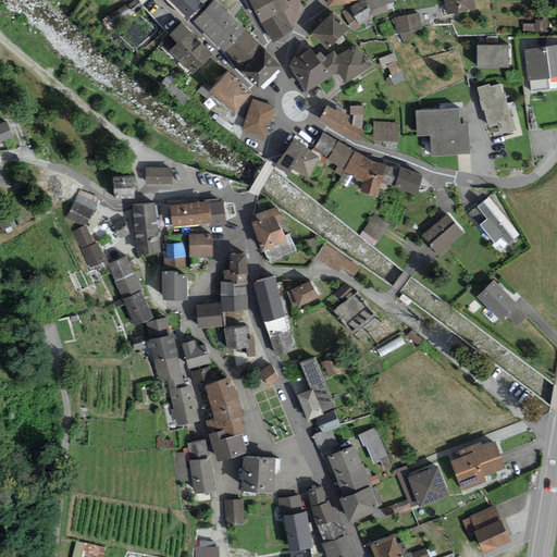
[(169,0),(187,19),(206,0),(169,0)]
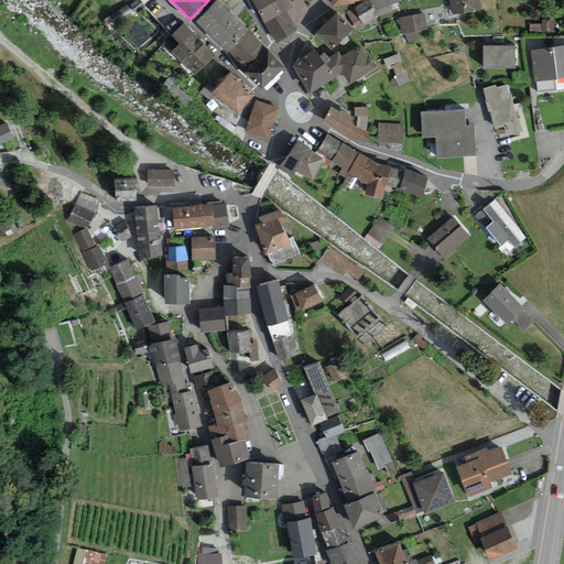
[(266,44),(220,0),(215,0),(197,18),(245,64),(266,44)]
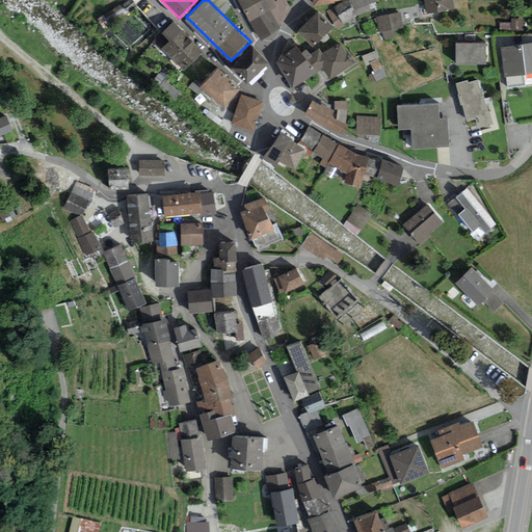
[(274,0),(239,0),(261,41),(280,25),(290,8),(285,0),(275,0),(275,1),(274,0)]
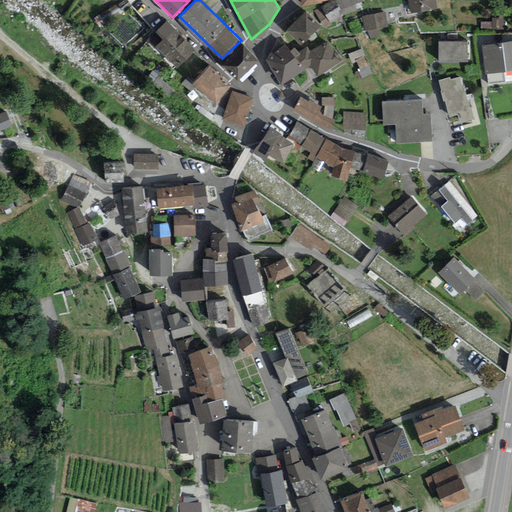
[(332,0),(314,12),(326,27),(342,15),(357,10),(355,4),(364,0),(332,0)]
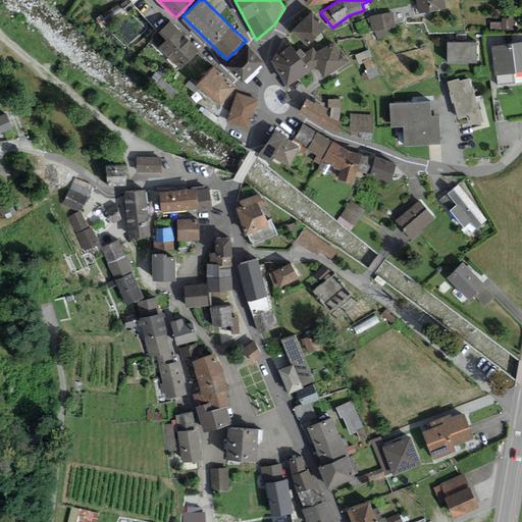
[(418,0),(421,12),(447,7),(446,0),(418,0)]
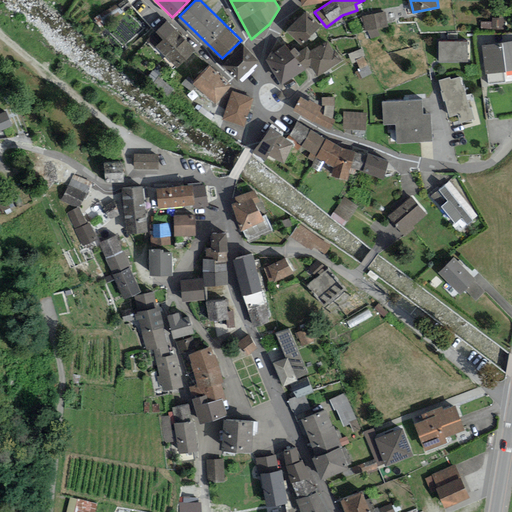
[(321,24),(305,10),(286,29),(301,43),(321,24)]
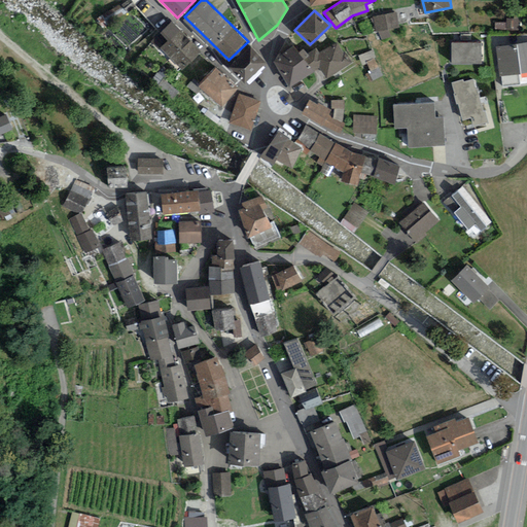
[(396,11),(372,16),(375,31),(379,30),(382,39),(391,36),(388,29),(399,27),(396,11)]
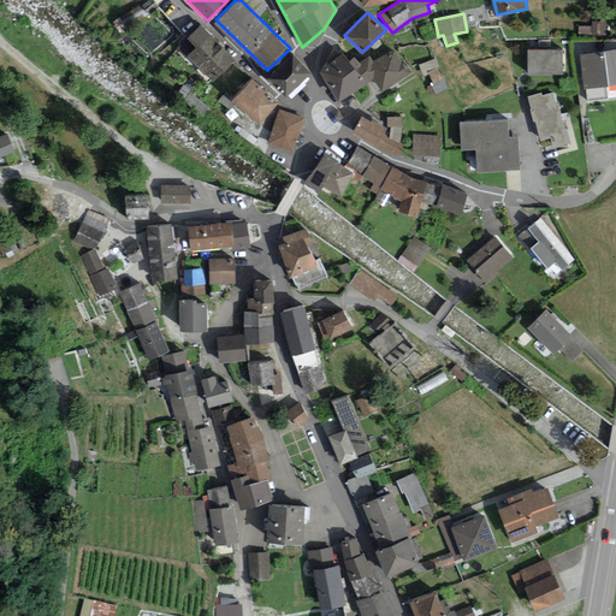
[(592,27),(578,27),(578,35),(606,36),(606,22),(592,21),(592,27)]
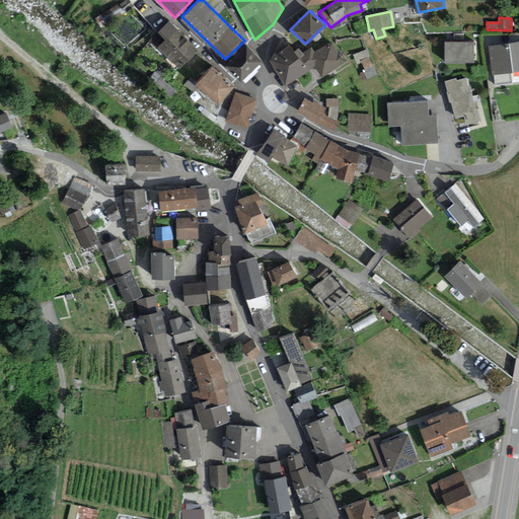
[(200,49),(170,18),(147,41),(156,50),(158,47),(179,69),(200,49)]
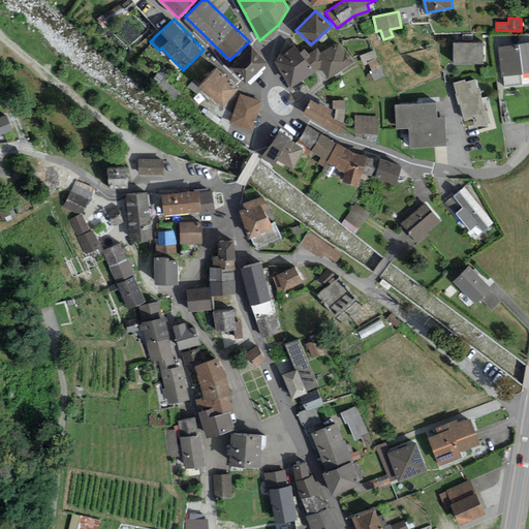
[(528,34),(518,35),(518,42),(528,41),(528,34)]
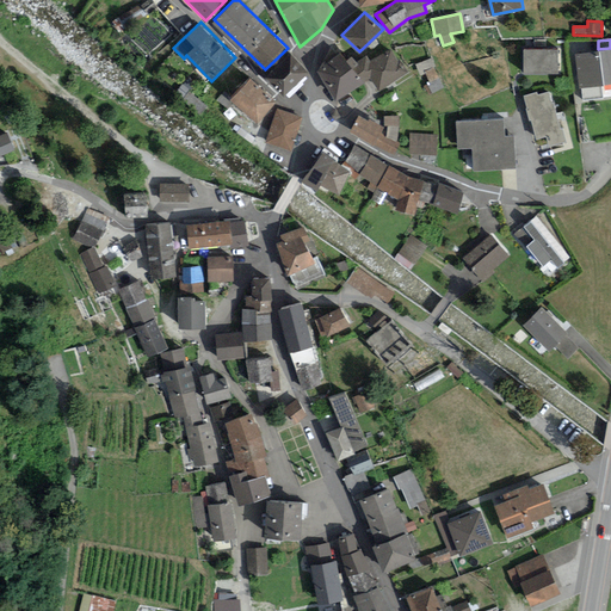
[(340,51),(319,71),(335,98),(369,78),(378,92),(408,69),(401,59),(397,59),(392,48),(370,59),(366,54),(352,65),(340,51)]
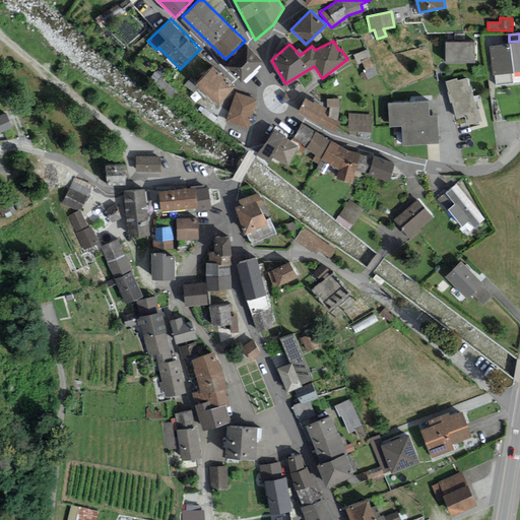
[(475,41),(445,41),(445,61),(475,61),(475,41)]
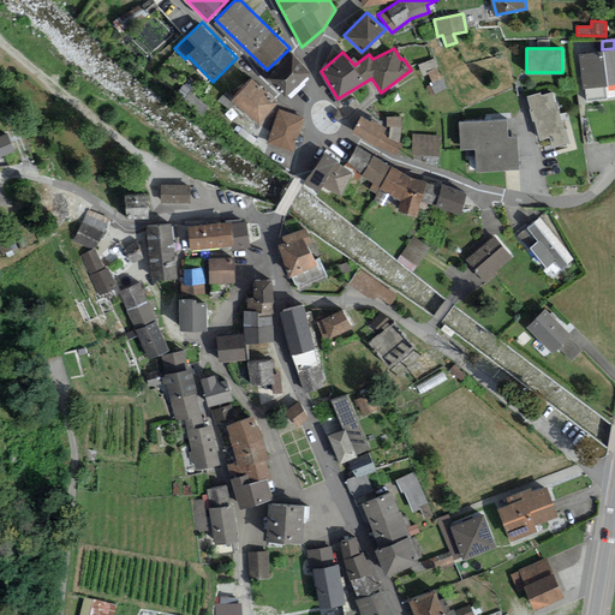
[(614,49),(578,55),(583,87),(614,81),(614,49)]
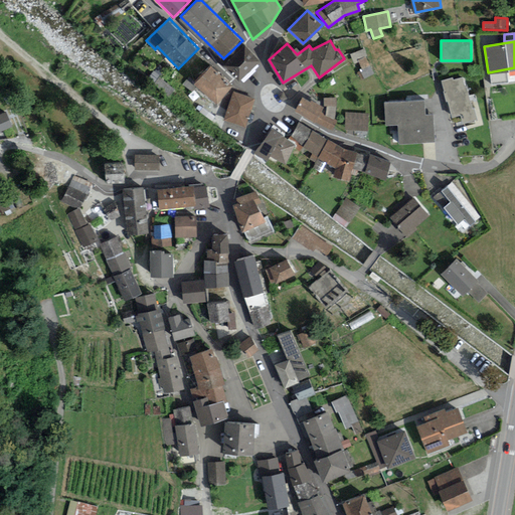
[(261,58),(245,42),(225,62),(240,78),(261,58)]
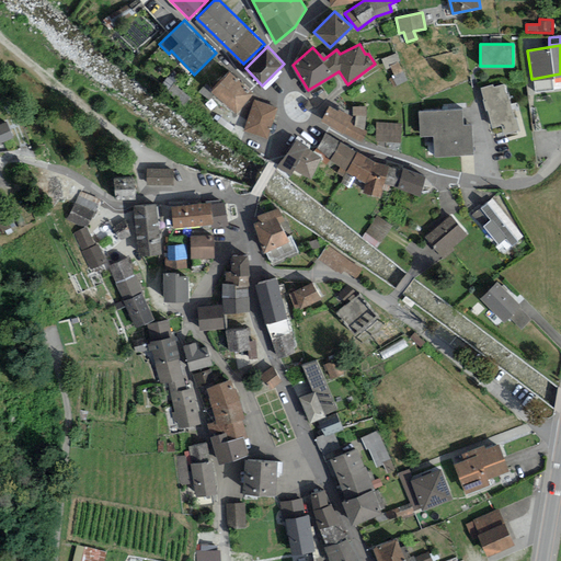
[(254,92),(229,70),(212,91),(236,112),(254,92)]
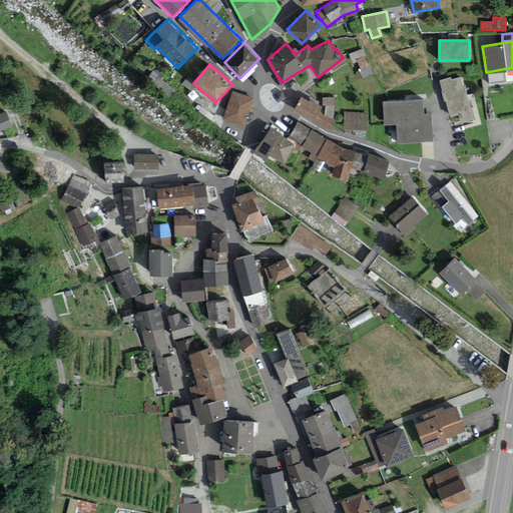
[(451,76),(438,79),(450,124),(476,117),(473,106),(471,106),(465,85),(464,86),(461,75),(452,78),(451,76)]
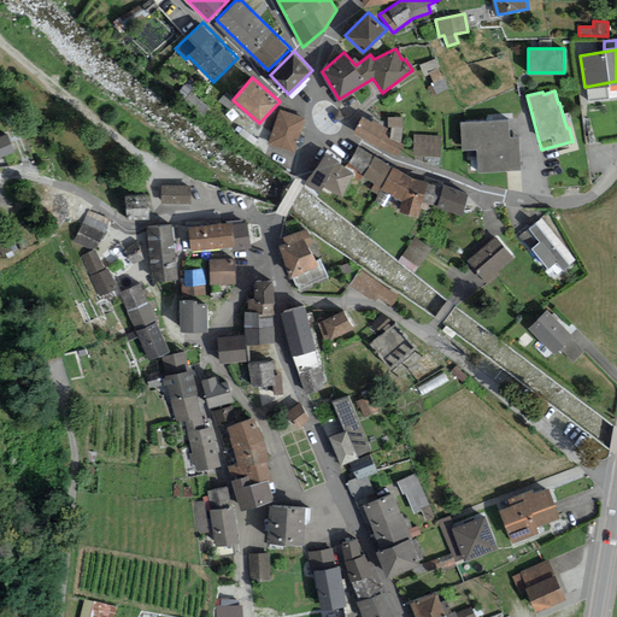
[(281,110),(269,144),(294,152),(306,118),(281,110)]
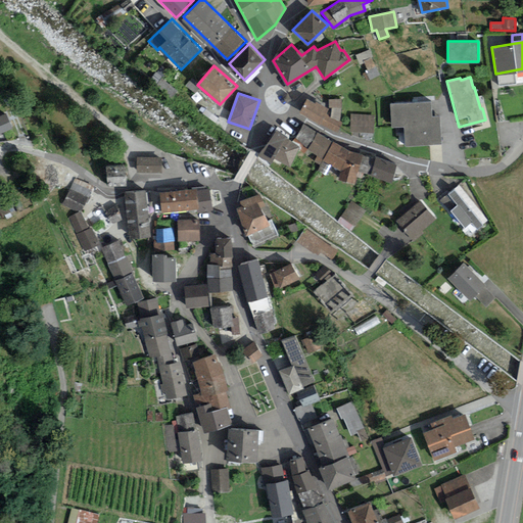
[(314,101),(307,98),(299,111),(338,132),(341,122),(340,121),(341,99),(328,99),(325,105),(316,100),(314,101)]
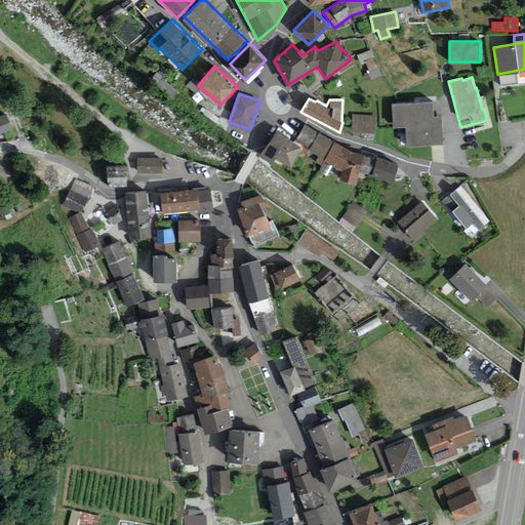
[(434,101),(391,104),(393,127),(406,126),(407,146),(444,143),(442,115),(435,115),(434,101)]
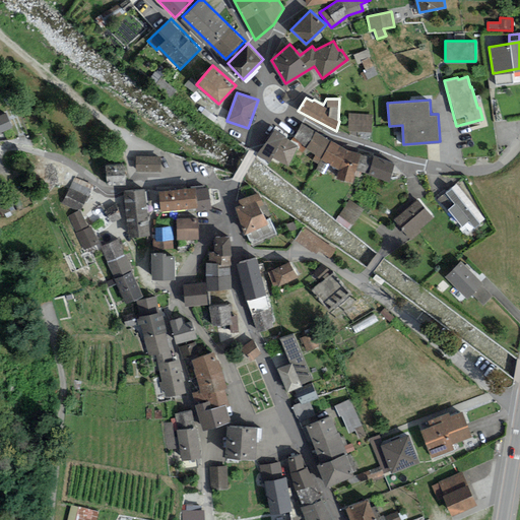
[(7,112),(0,114),(0,132),(13,127),(7,112)]
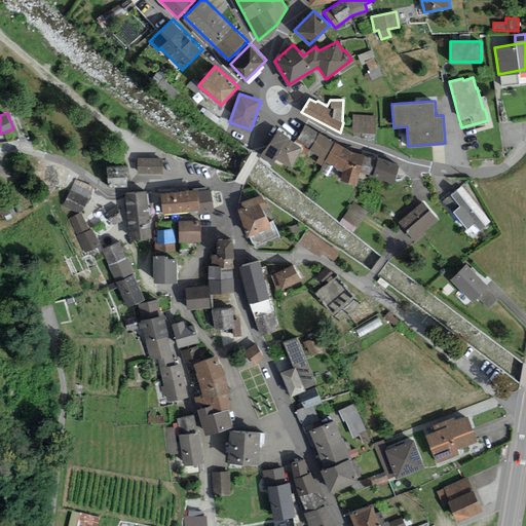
[(352,114),(351,130),(375,133),(376,115),(352,114)]
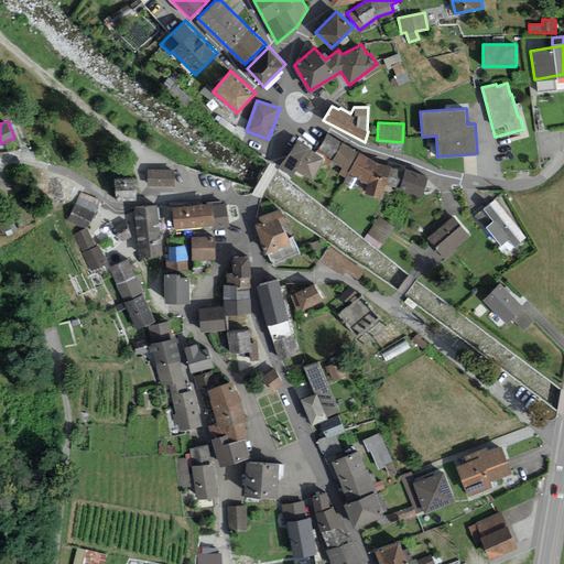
[(384,164),(326,133),(316,151),(324,156),(322,160),(328,165),(332,161),(367,183),(366,192),(383,197),(387,185),(423,195),(427,175),(405,167),(404,170),(384,164)]
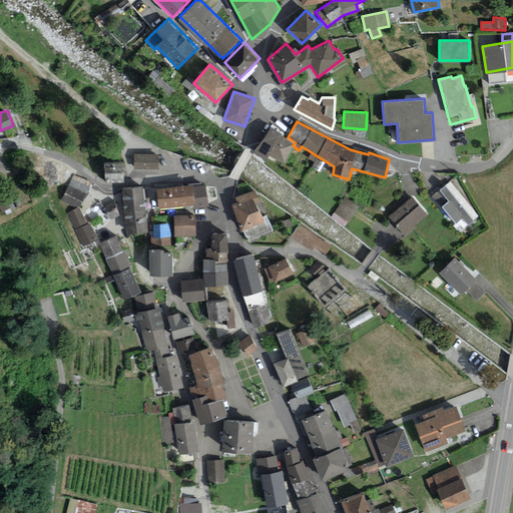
[(288,137),(269,125),(252,151),(265,158),(268,152),(284,162),(293,145),(295,142),(288,137)]
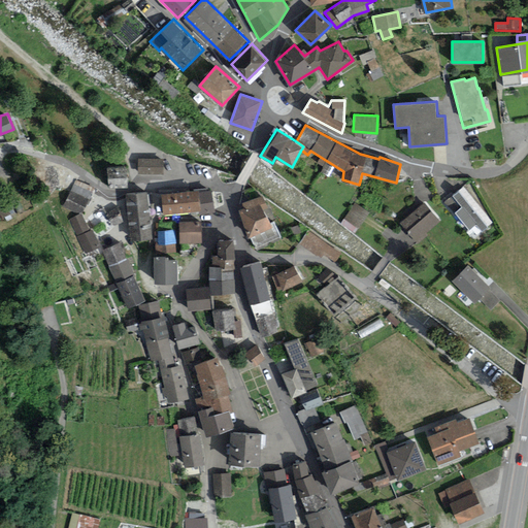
[(164,159),(138,158),(138,173),(164,173),(164,159)]
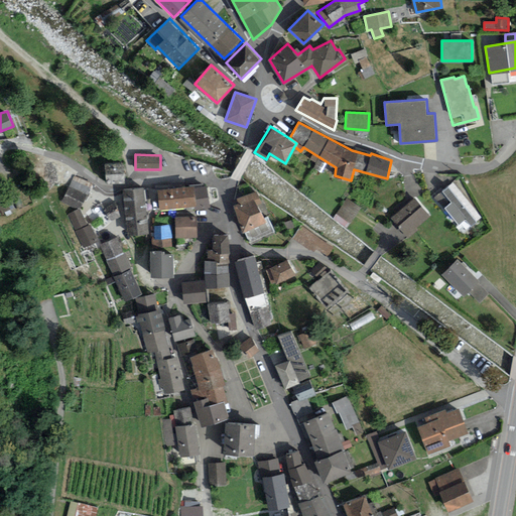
[(124,162),(105,163),(106,181),(125,180),(124,162)]
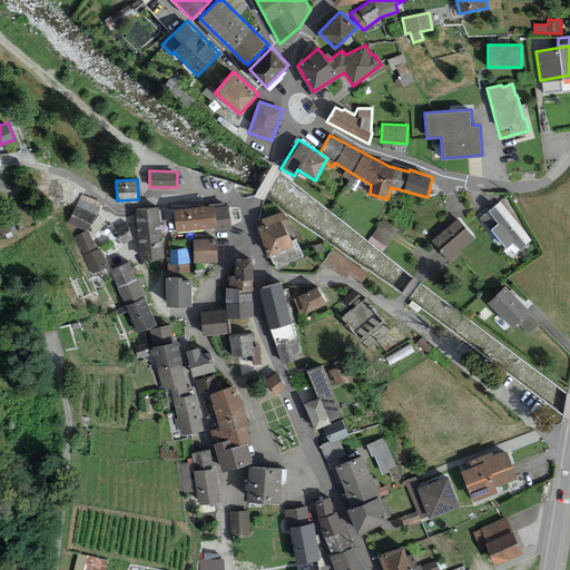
[(81,194),(68,222),(86,231),(99,203),(81,194)]
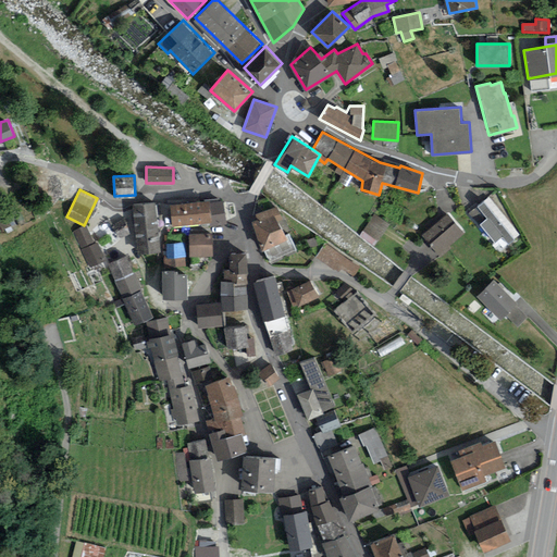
[(202,200),(170,205),(173,225),(211,220),(212,225),(227,223),(223,195),(202,197),(202,200)]
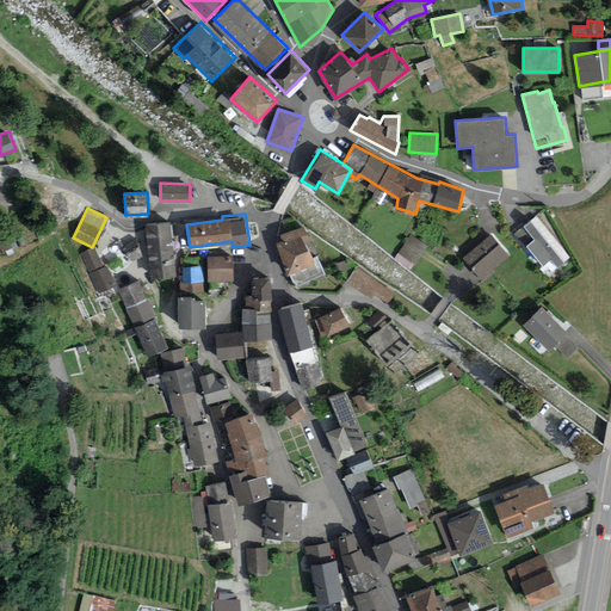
[(571,258),(537,216),(517,232),(544,265),(551,260),(557,267),(571,258)]
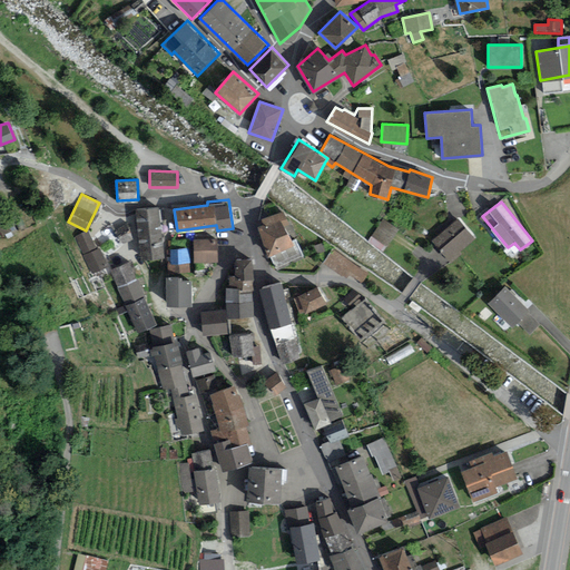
[(158,206),(136,209),(141,259),(164,257),(158,206)]
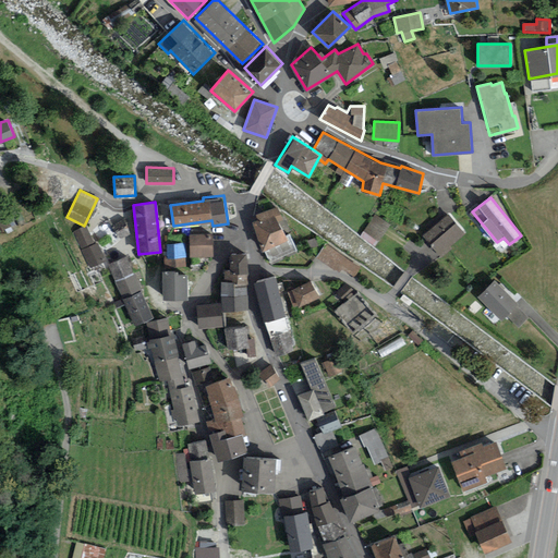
[(257,219),(254,221),(265,247),(267,246),(273,259),(296,250),(290,233),(287,233),(281,221),(286,219),(279,203),(255,213),(257,219)]
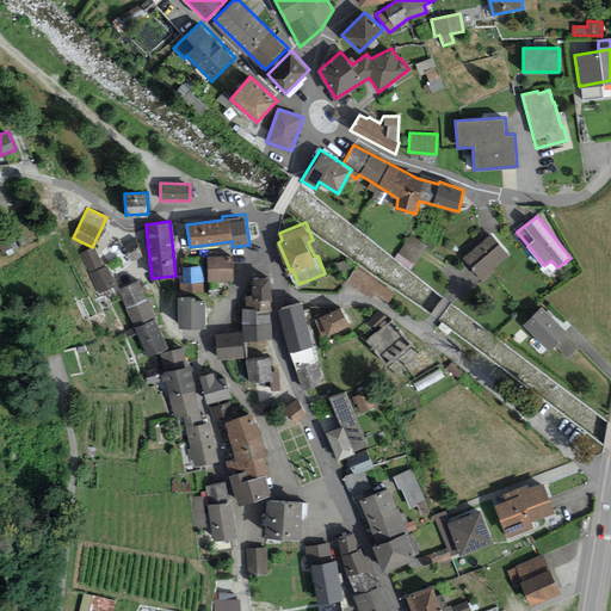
[(429,246),(411,234),(395,257),(412,269),(429,246)]
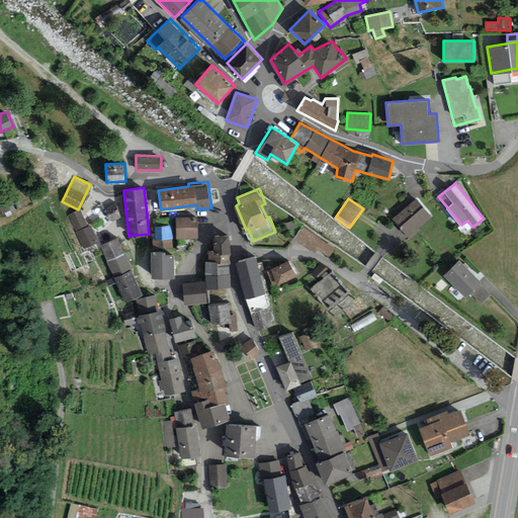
[(417,198),(394,219),(407,235),(430,214),(417,198)]
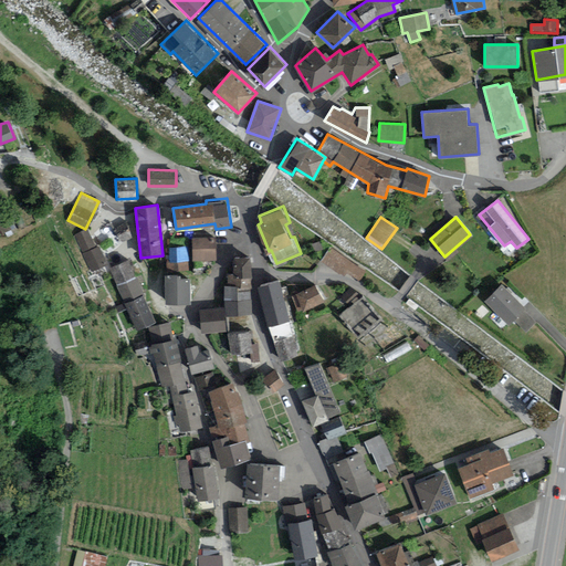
[(88,229),(74,236),(91,272),(107,263),(100,245),(96,247),(88,229)]
